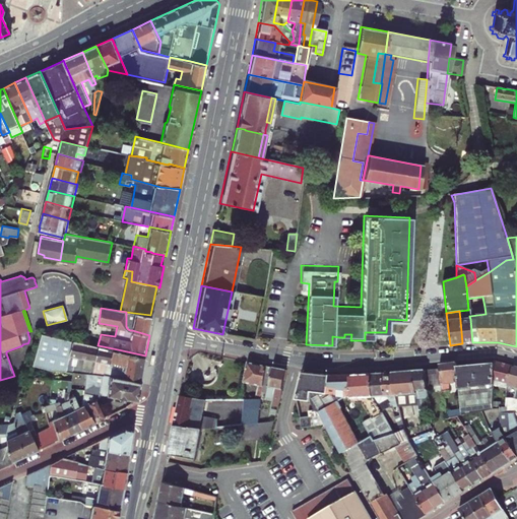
[(134,321),(132,330),(149,335),(153,316),(150,315),(126,312),(126,320),(134,321)]
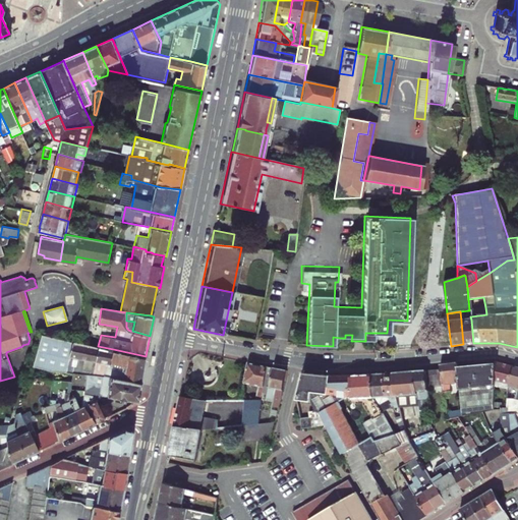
[(473,343),(471,320),(461,321),(463,344),(473,343)]
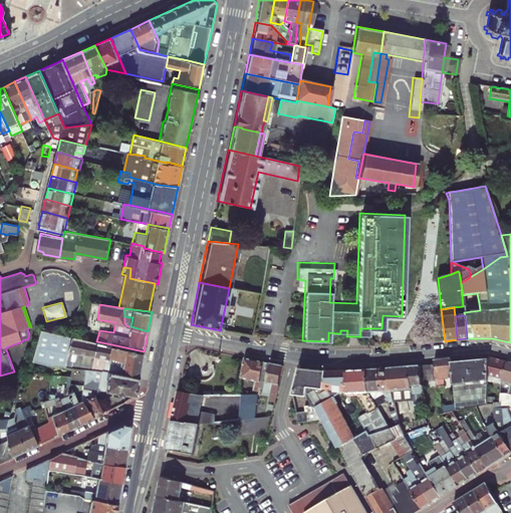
[(38,329),(31,360),(52,363),(60,364),(84,366),(93,367),(103,369),(104,365),(101,364),(103,355),(108,357),(111,344),(96,341),(38,329)]
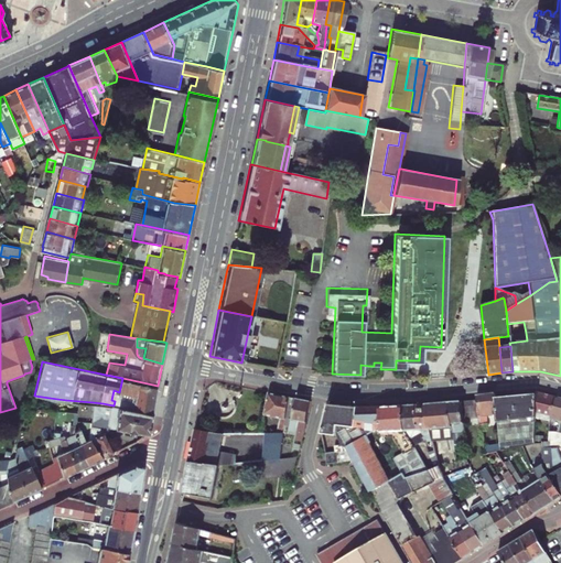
[(115,401),(114,405),(154,414),(159,387),(158,386),(122,378),(119,392),(114,390),(111,400),(115,401)]
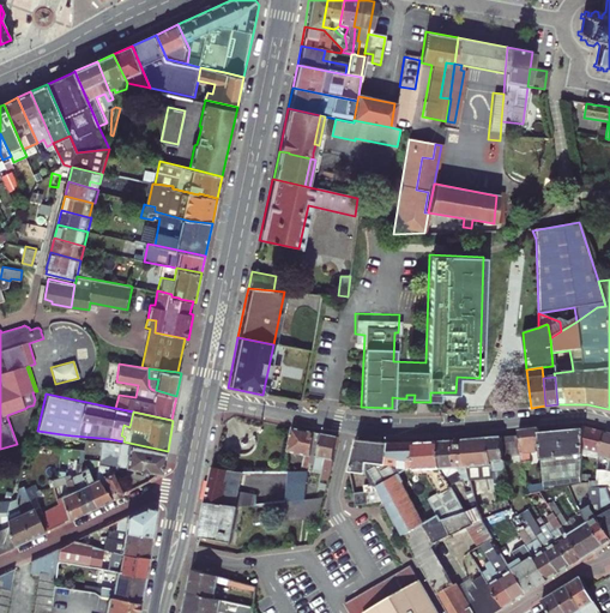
[(596,456),(603,432),(581,427),(580,431),(580,449),(593,452),(592,456),(592,458),(589,464),(579,463),(578,481),(595,480),(595,472),(595,466),(596,458),(596,456)]
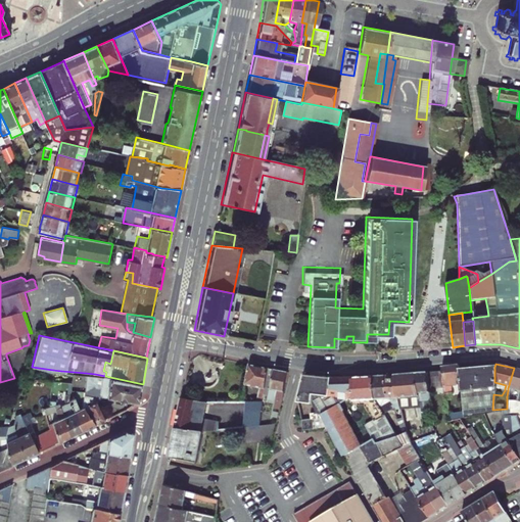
[(267,369),(246,365),(244,386),(258,389),(256,402),(262,402),(264,388),(267,369)]
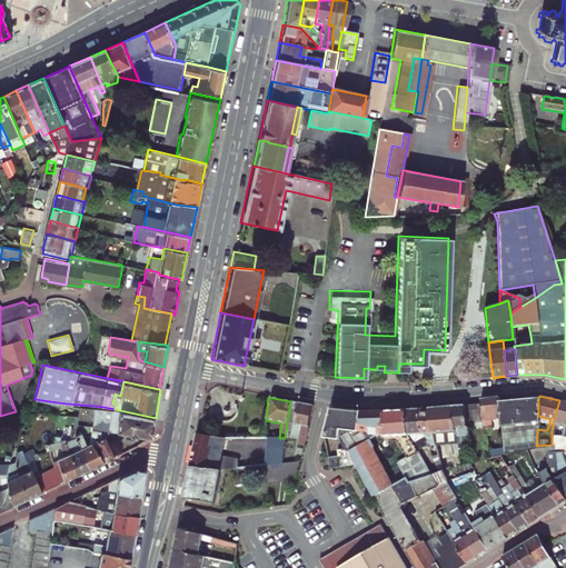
[(479,404),(482,420),(498,418),(497,404),(496,398),(478,399),(479,404)]
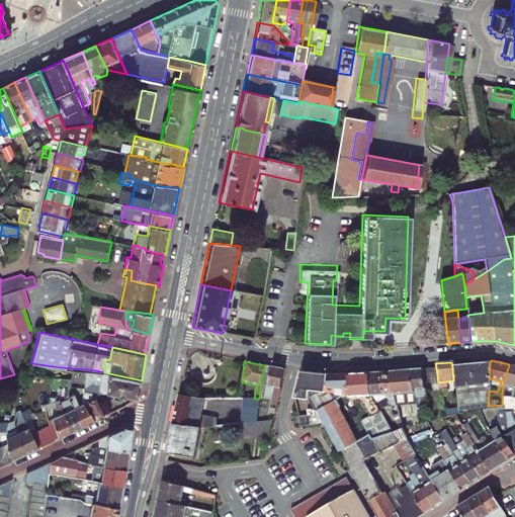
[(452,367),(453,380),(456,416),(488,410),(488,406),(489,391),(490,378),(490,363),(452,367)]
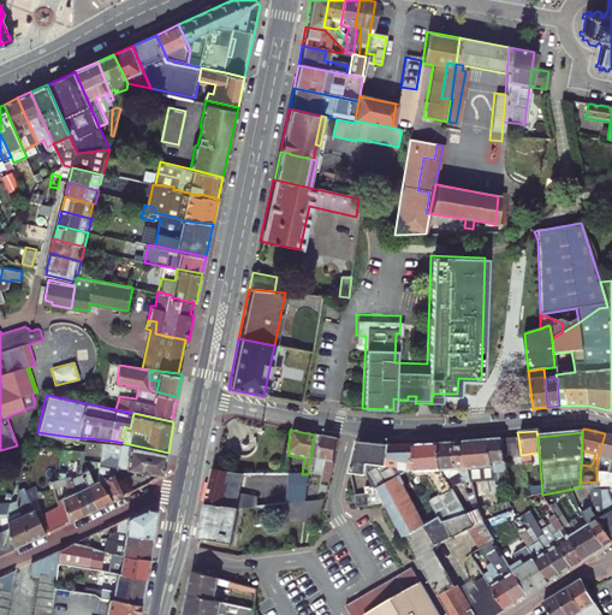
[(611,435),(605,433),(598,457),(610,461),(606,473),(611,474),(611,435)]
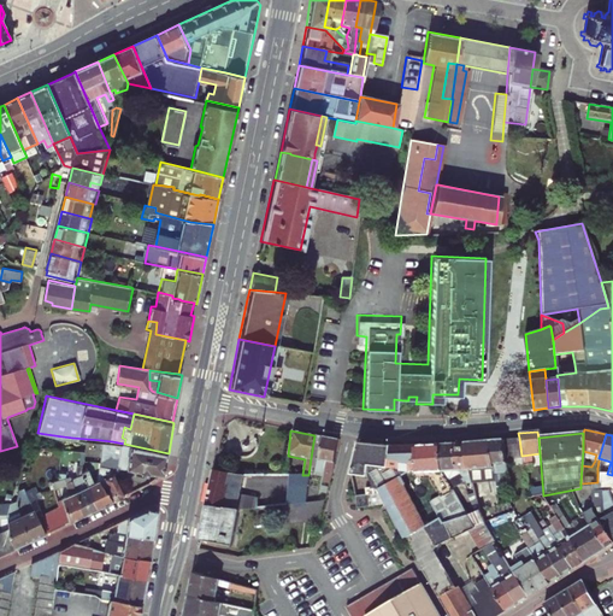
[(329,476),(336,439),(314,435),(311,458),(314,458),(312,475),(322,475),(319,482),(328,485),(329,476)]
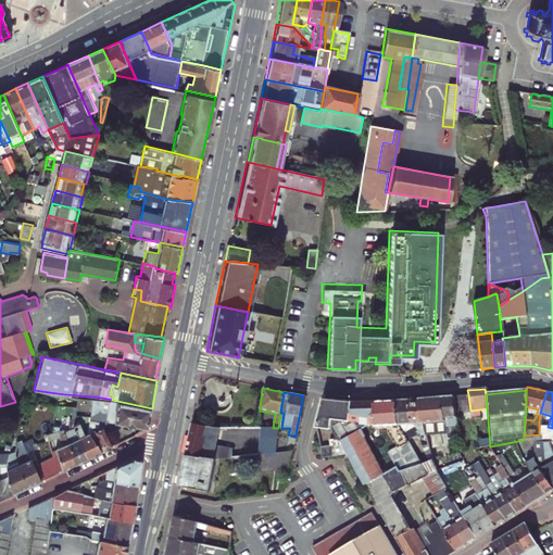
[(57,393),(54,402),(63,403),(65,394),(57,393)]
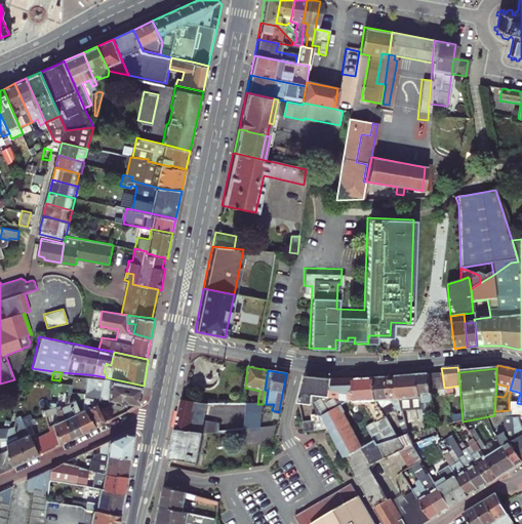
[(444,388),(442,372),(434,373),(436,391),(444,390),(444,388)]
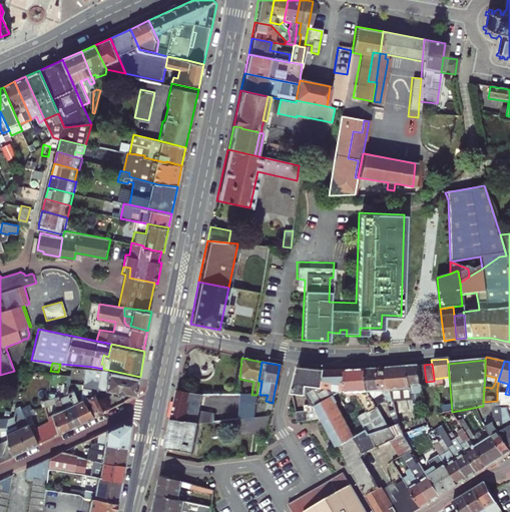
[(426,382),(424,365),(417,366),(419,383),(426,382)]
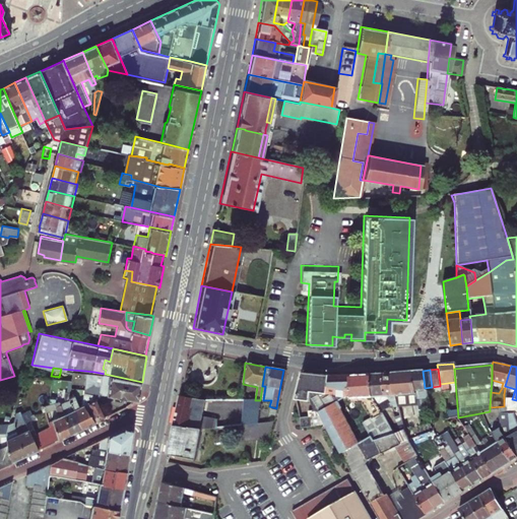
[(142,382),(105,374),(94,372),(85,371),(83,387),(93,381),(95,383),(98,383),(100,383),(100,387),(102,392),(119,396),(120,399),(126,400),(128,398),(136,400),(138,398),(142,382)]
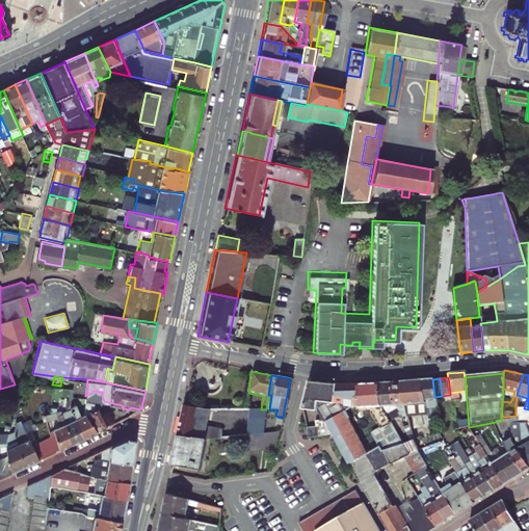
[(421,379),(399,381),(401,398),(405,413),(406,419),(408,425),(410,430),(420,427),(421,425),(424,427),(426,426),(424,408),(421,379)]
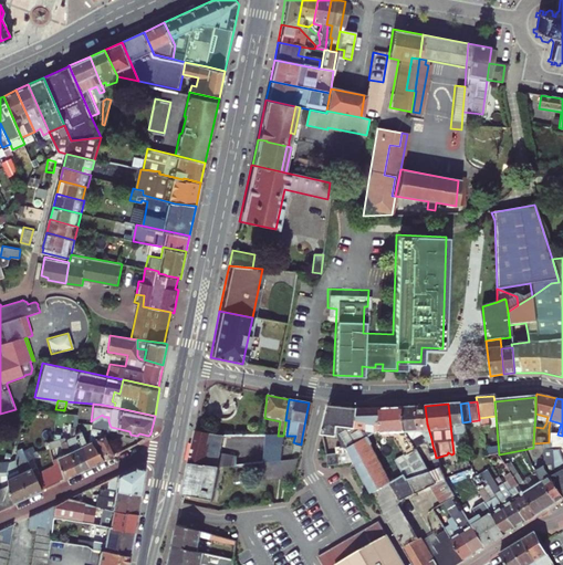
[(466,445),(462,422),(460,404),(448,404),(451,435),(457,435),(459,446),(466,445)]
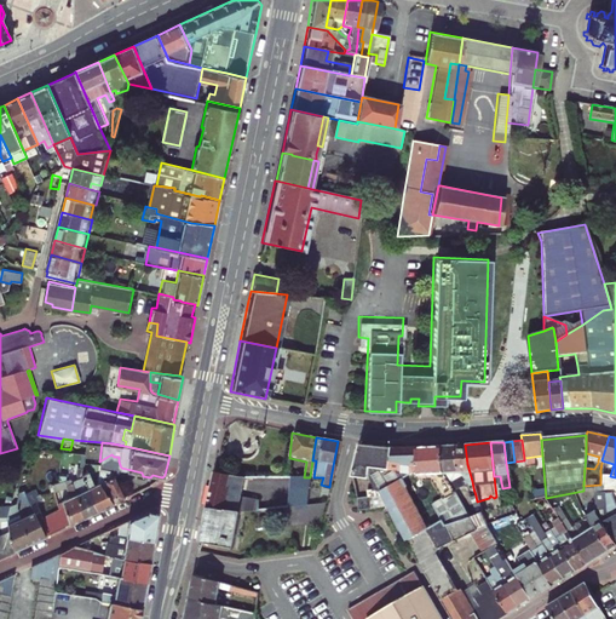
[(389,448),(358,445),(351,475),(351,479),(368,477),(367,473),(368,468),(386,469),(389,448)]
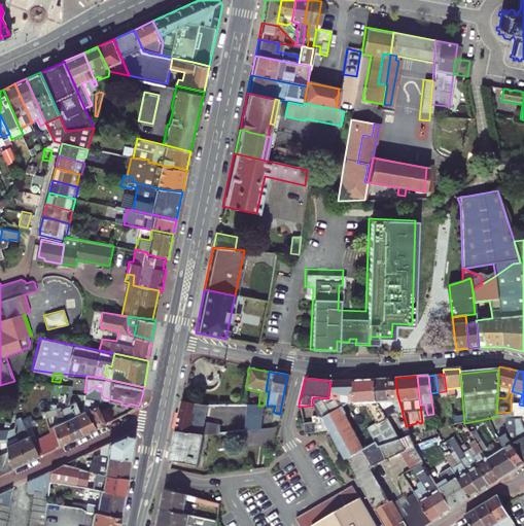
[(397,394),(395,378),(385,379),(388,395),(390,401),(393,402),(395,408),(393,409),(394,413),(397,411),(396,410),(402,409),(397,394)]
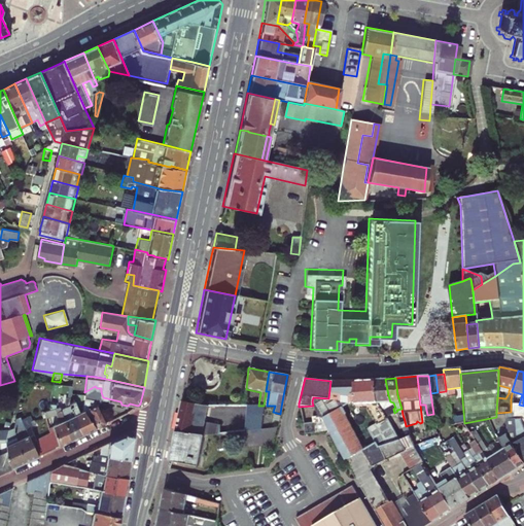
[(388,395),(385,379),(373,380),(378,401),(380,402),(386,416),(394,413),(393,409),(395,408),(393,402),(390,401),(388,395)]
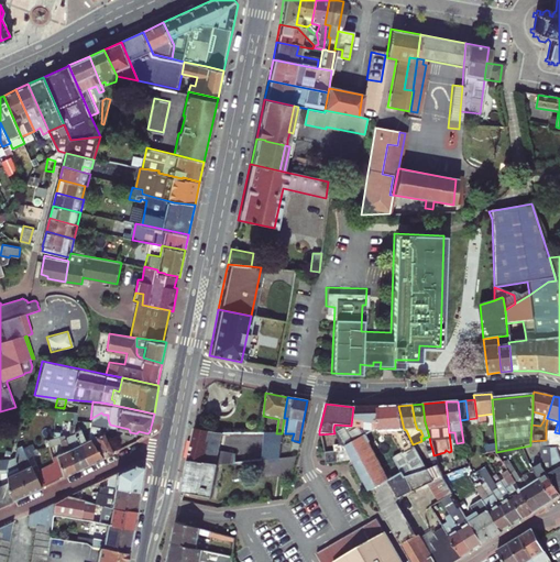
[(381,427),(382,430),(391,430),(396,441),(399,441),(404,452),(414,447),(413,444),(406,430),(404,429),(398,406),(376,407),(377,427),(381,427)]
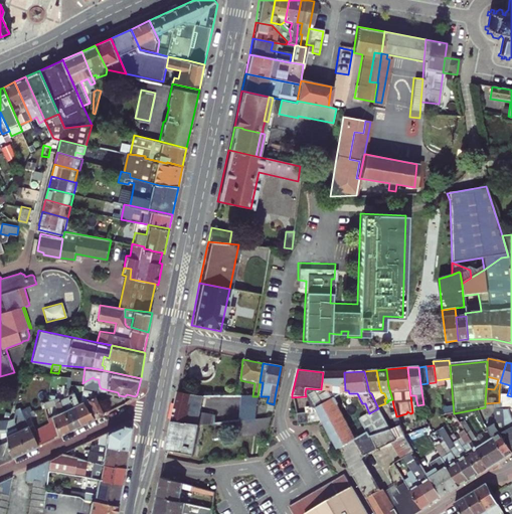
[(305,392),(306,396),(310,406),(304,408),(304,413),(316,412),(321,422),(335,450),(366,434),(360,419),(343,392),(345,390),(344,372),(332,372),(323,372),(321,389),(306,388),(305,392)]
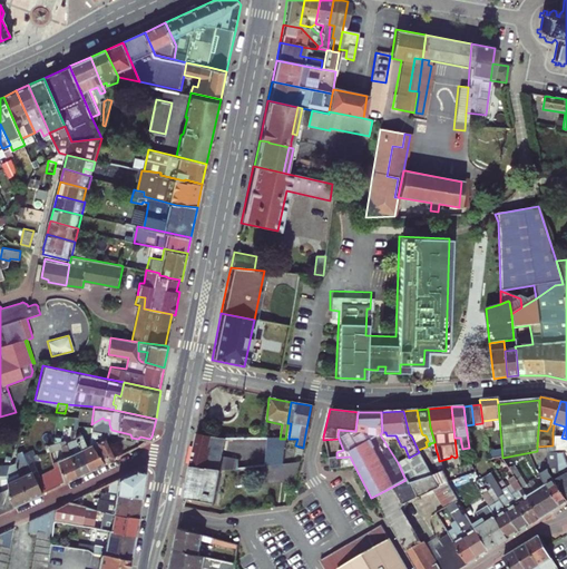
[(76,423),(77,414),(65,413),(62,423),(76,423)]
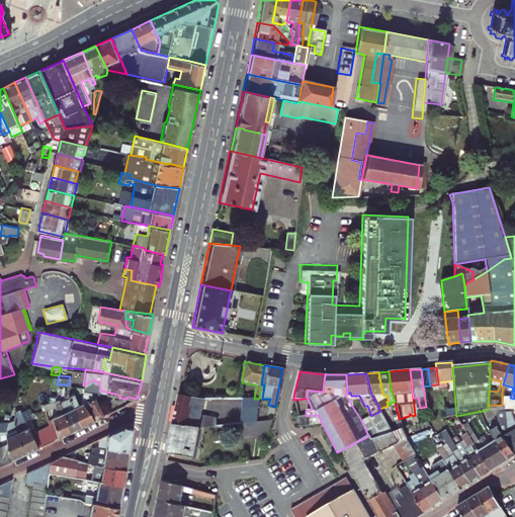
[(93,390),(83,389),(83,394),(85,394),(90,405),(86,407),(94,421),(105,415),(93,390)]
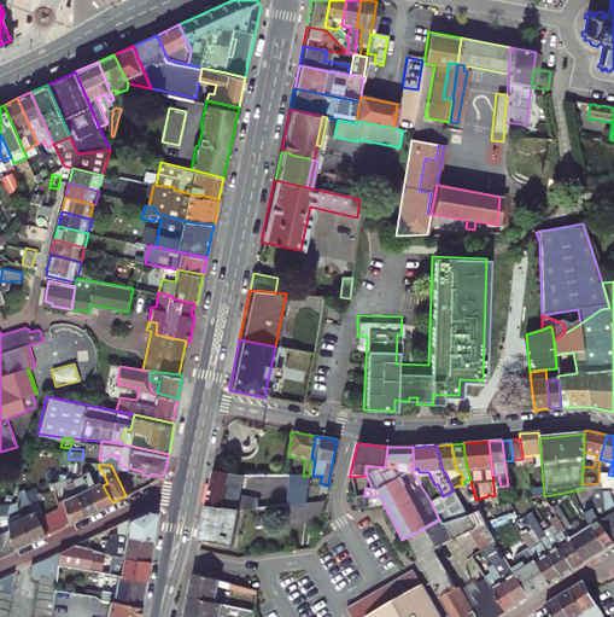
[(88,470),(81,472),(87,488),(89,487),(93,498),(92,500),(97,510),(112,502),(103,485),(100,481),(94,484),(88,470)]
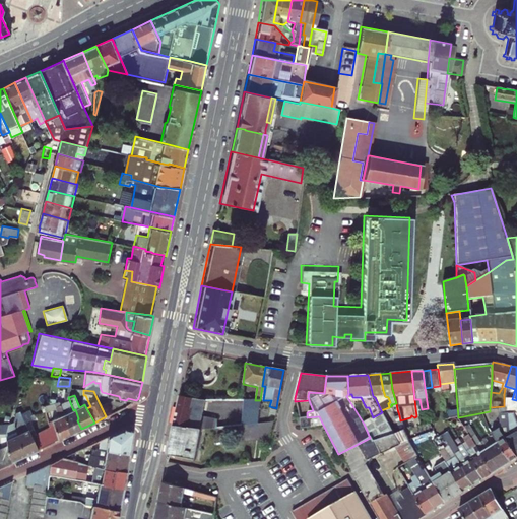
[(68,397),(68,396),(63,399),(64,401),(58,403),(70,434),(81,429),(77,420),(78,418),(75,409),(73,410),(68,397)]
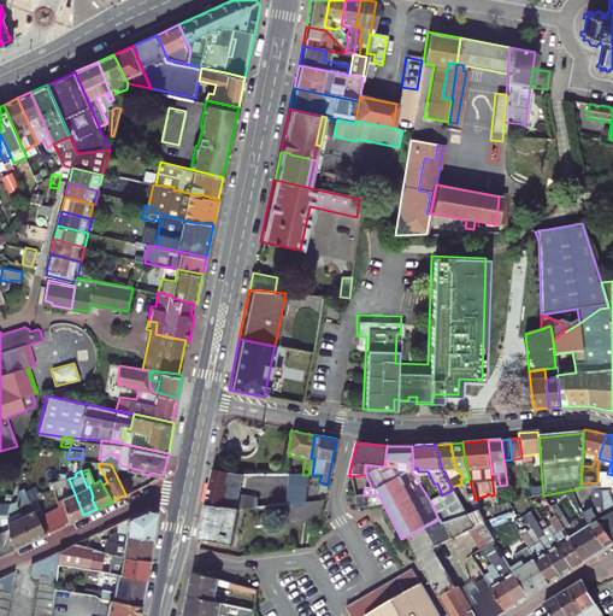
[(237,496),(241,475),(212,470),(204,505),(235,509),(237,496)]
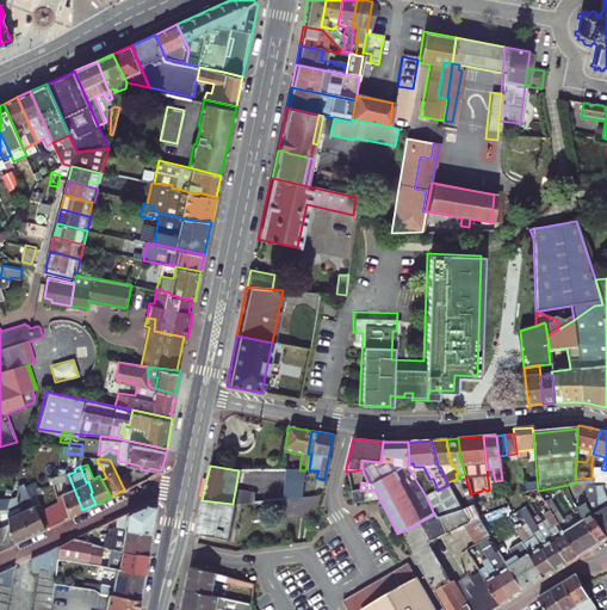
[(586,507),(606,538),(606,506),(604,499),(594,500),(593,482),(606,481),(606,470),(601,469),(599,469),(592,469),(592,478),(592,480),(583,481),(586,507)]
